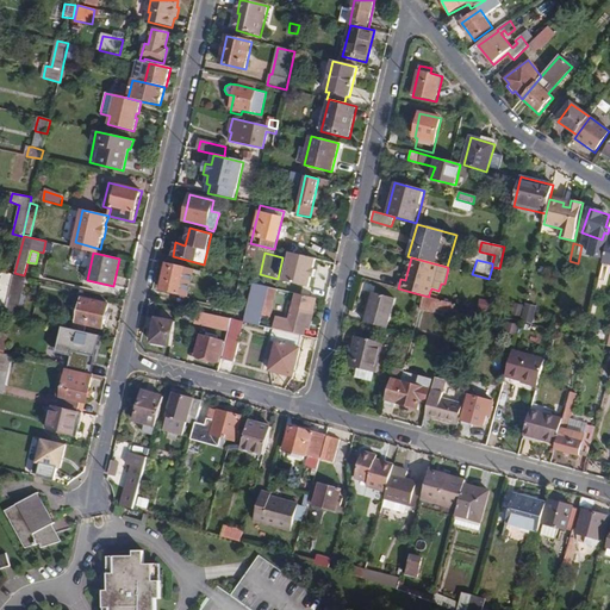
[(194,269),(167,263),(161,290),(187,296),(194,269)]
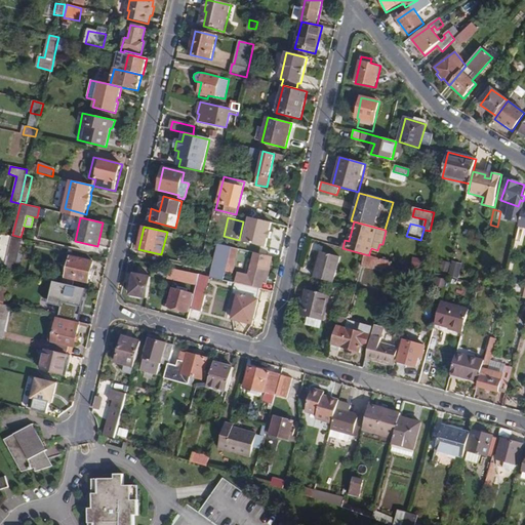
[(0,247),(0,268),(3,269),(8,246),(11,236),(0,234),(0,235),(0,244),(1,245),(0,247)]
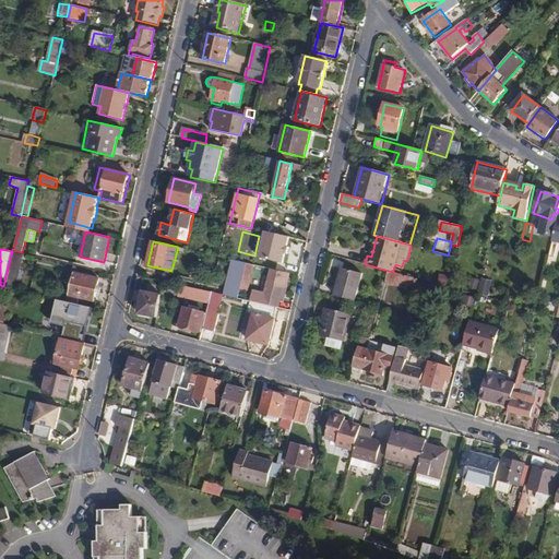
[(9,262),(3,286),(14,289),(22,254),(12,251),(9,262)]
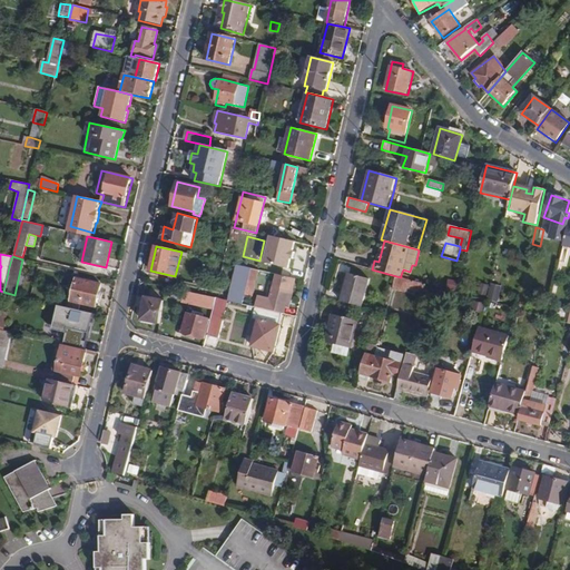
[(253,296),(258,269),(236,264),(228,301),(243,304),(245,294),(253,296)]
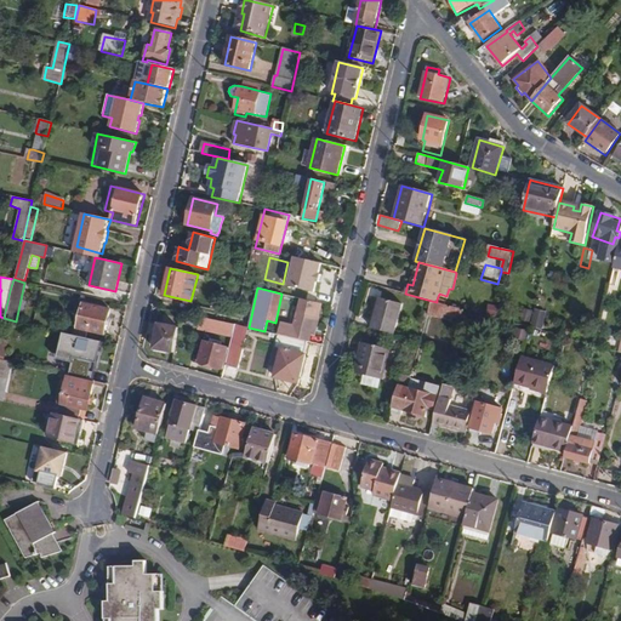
[(371,329),(396,335),(403,305),(380,298),(371,329)]
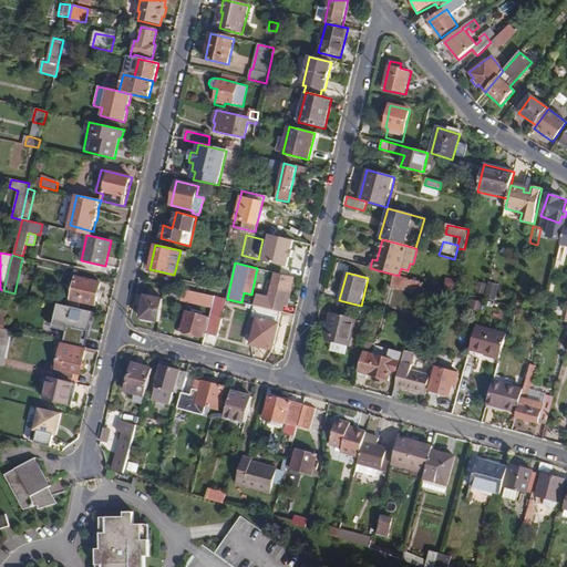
[(280,312),(282,312),(285,305),(289,307),(296,278),(275,274),(268,300),(256,298),(254,306),(266,308),(280,312)]
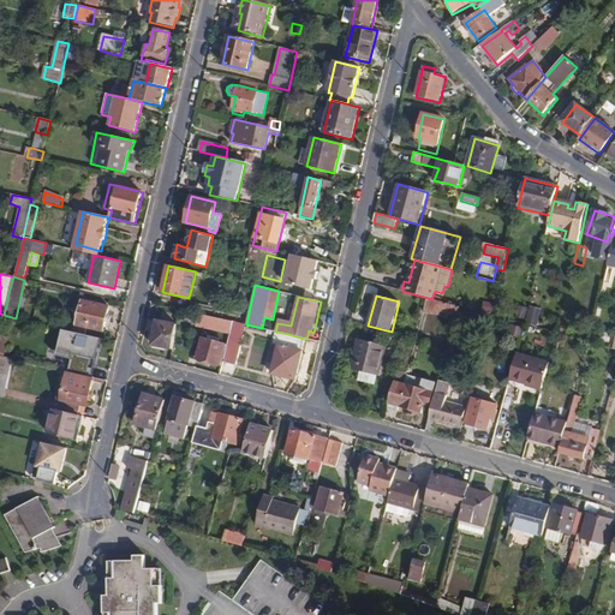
[(455,321),(459,306),(443,303),(433,299),(428,298),(424,311),(437,315),(439,311),(445,312),(443,317),(447,318),(448,314),(454,315),(452,320),(455,321)]
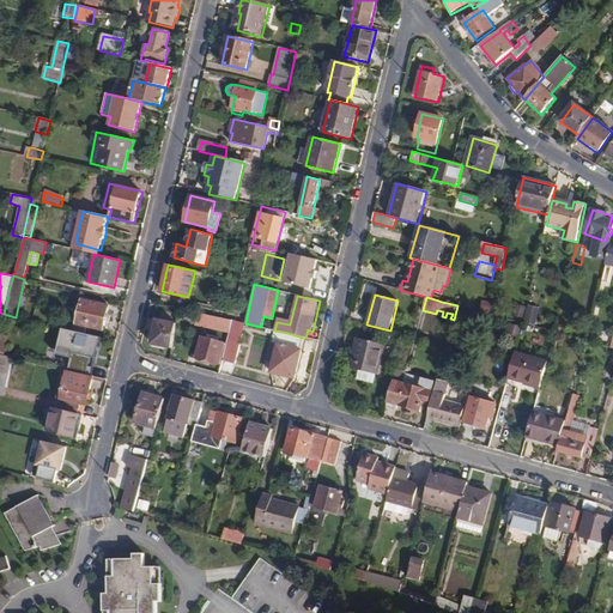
[(72,323),(71,331),(85,333),(93,335),(95,329),(103,331),(109,307),(83,299),(77,325),(72,323)]
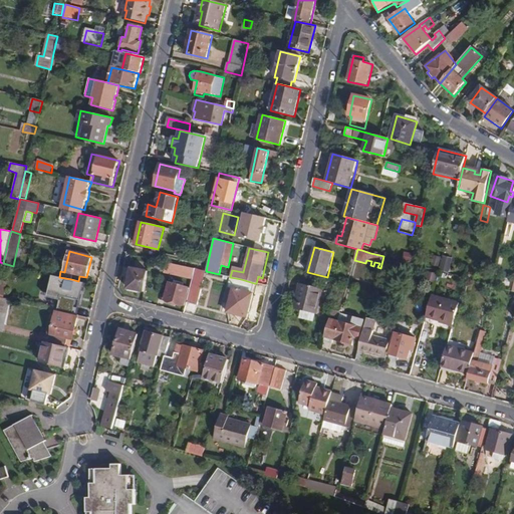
[(403,260),(411,262),(413,253),(405,251),(403,260)]
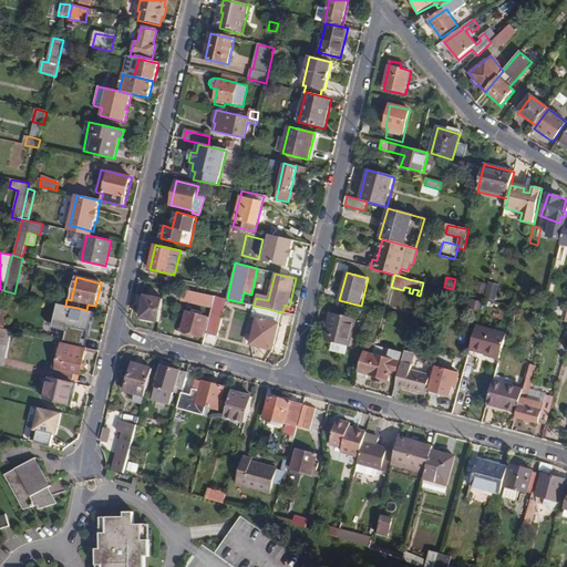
[(484,295),(486,284),(477,281),(475,294),(484,295)]
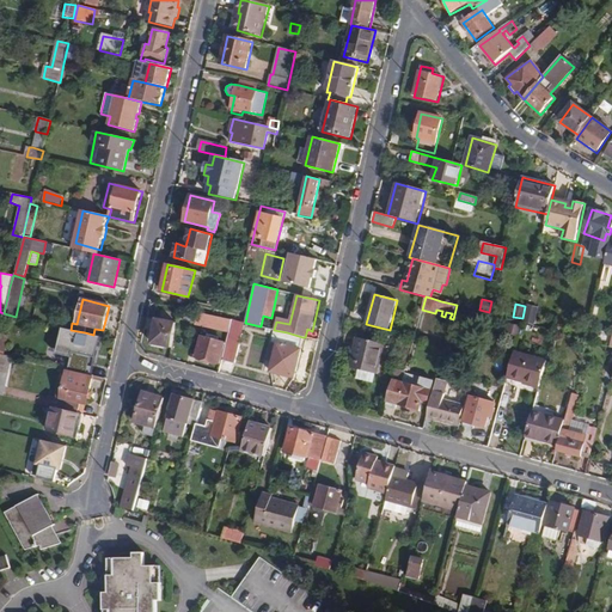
[(538,307),(527,305),(524,320),(534,323),(538,307)]
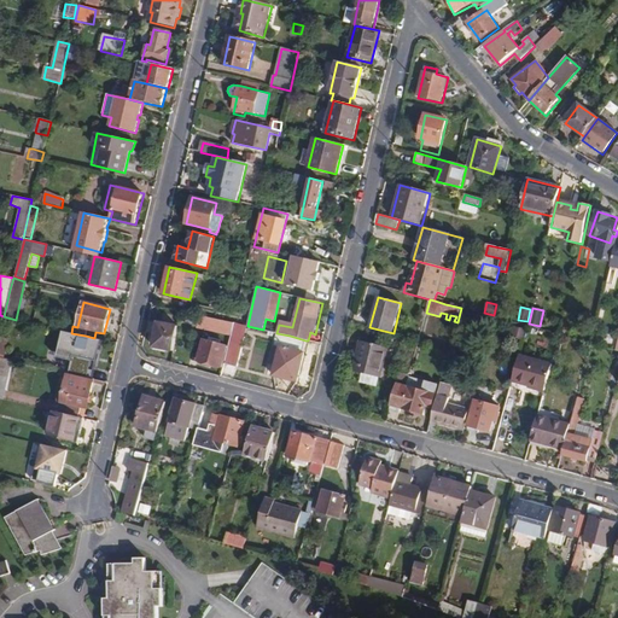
[(234,324),(211,319),(208,331),(231,336),(234,324)]
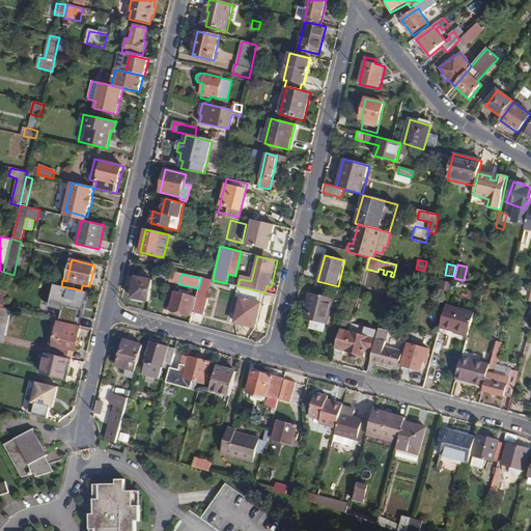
[(131,299),(149,303),(154,281),(136,277),(131,299)]
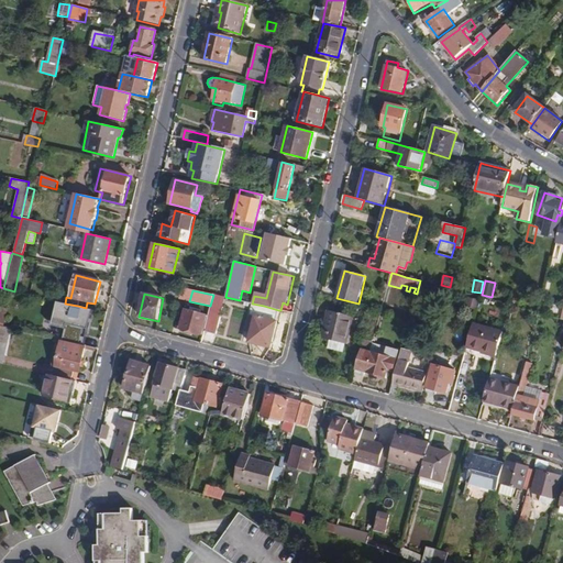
[(210,306),(205,331),(217,334),(224,297),(213,295),(210,306)]
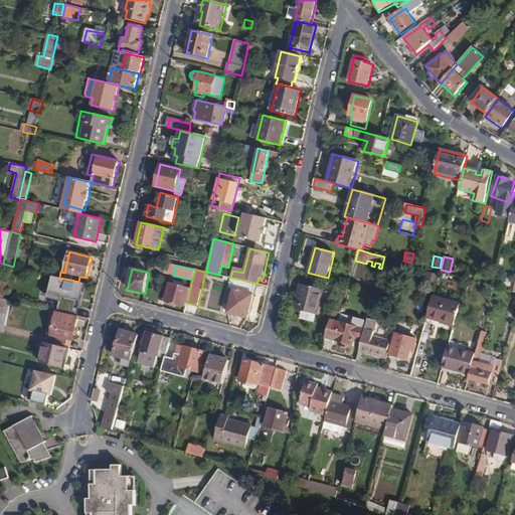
[(439,275),(428,272),(426,281),(437,284),(439,275)]
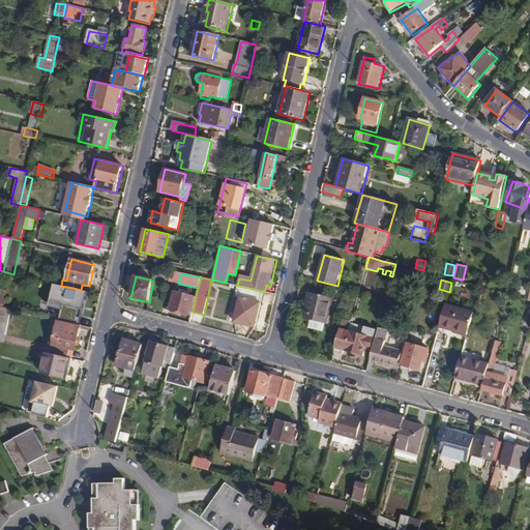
[(63,304),(59,321),(61,321),(74,324),(76,315),(75,315),(76,307),(82,310),(84,299),(85,299),(87,292),(81,290),(74,288),(61,286),(55,284),(52,302),(63,304)]
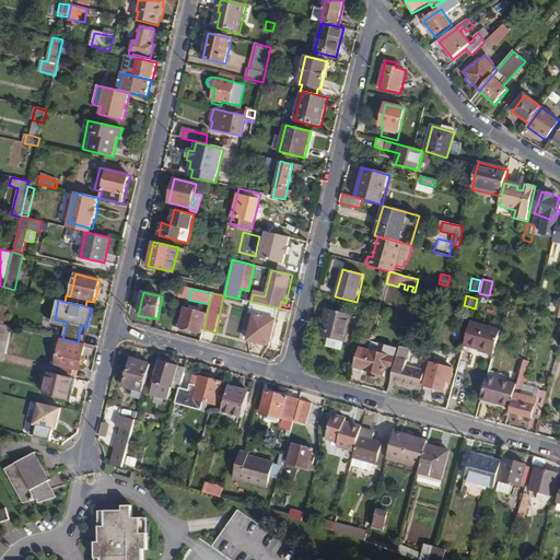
[(275,318),(277,308),(263,304),(251,302),(244,330),(248,331),(247,341),(269,347),(276,318),(275,318)]
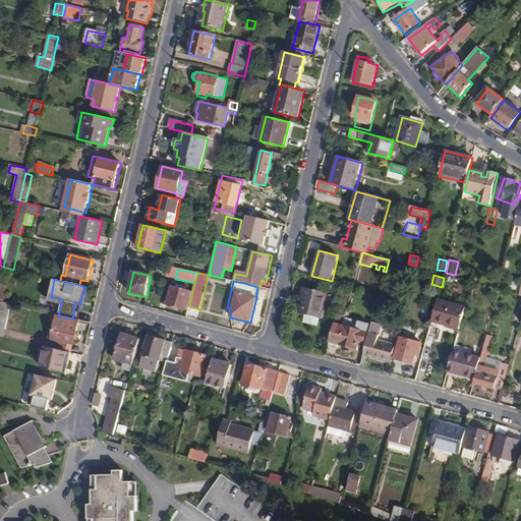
[(166,304),(186,310),(191,292),(172,286),(166,304)]
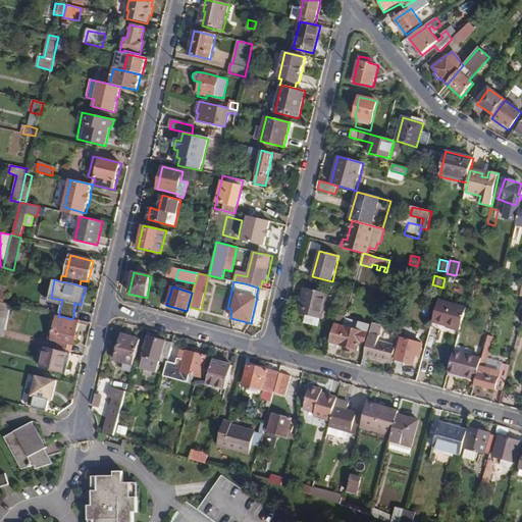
[(305,289),(299,313),(321,319),(327,294),(305,289)]
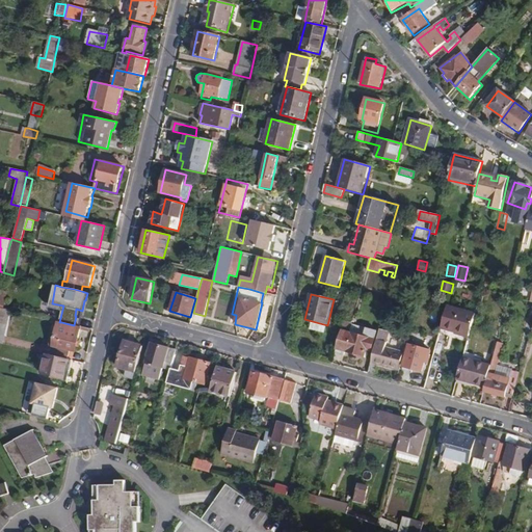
[(447,306),(441,328),(469,336),(476,314),(447,306)]
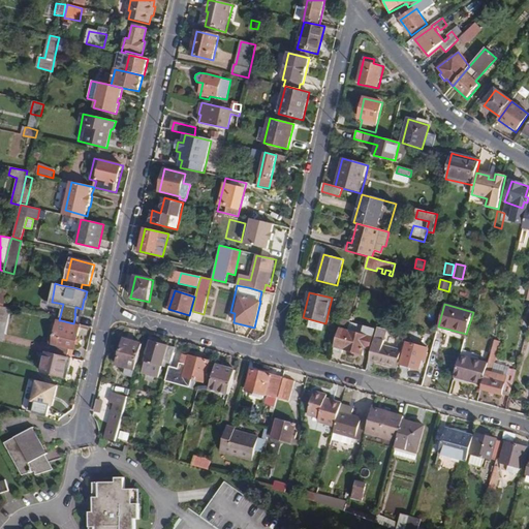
[(346,332),(349,321),(342,319),(339,330),(346,332)]
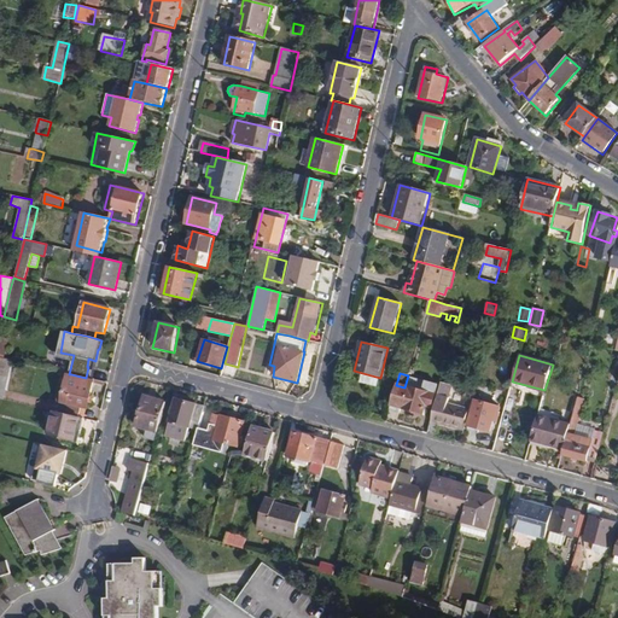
[(69,374),(60,413),(80,417),(82,407),(87,408),(88,403),(92,404),(93,401),(93,398),(91,397),(94,380),(71,374),(69,374)]
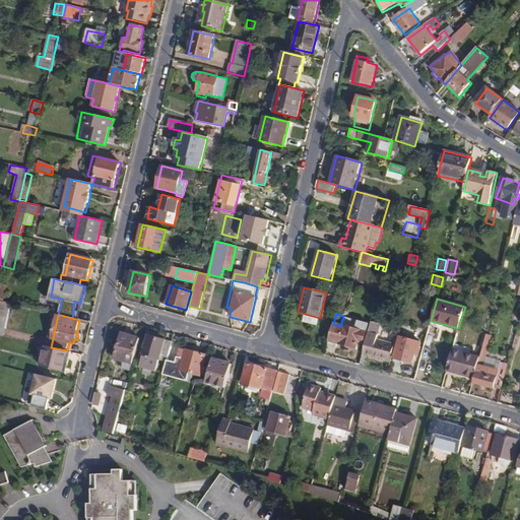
[(369,323),(343,316),(340,326),(333,324),(328,341),(338,344),(339,340),(349,343),(348,347),(355,349),(358,341),(363,342),(369,323)]
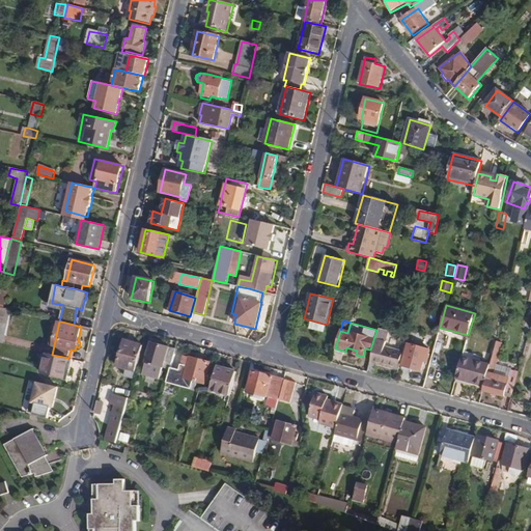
[(376,364),(398,370),(403,353),(385,347),(389,331),(380,328),(374,345),(375,346),(371,362),(370,362),(367,372),(374,374),(376,364)]
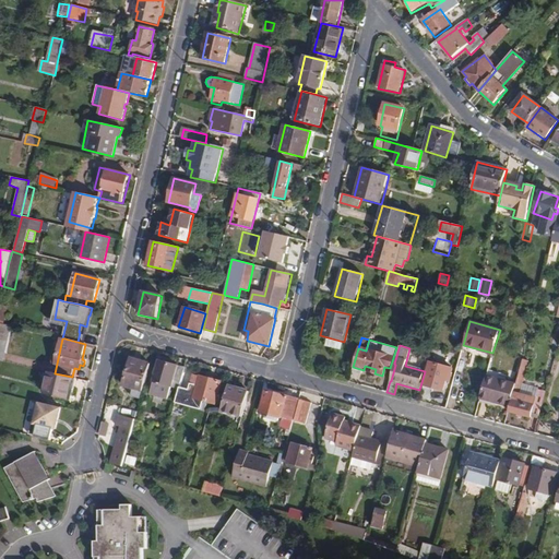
[(143,392),(151,364),(130,358),(123,385),(132,389),(142,392),(143,392)]
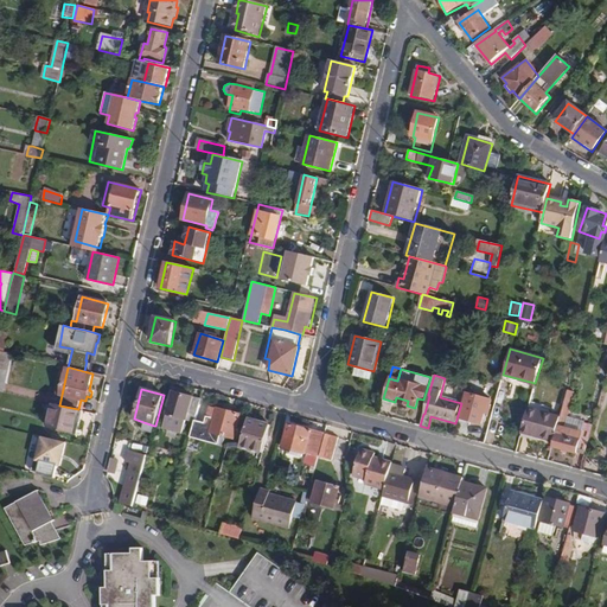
[(579,451),(585,452),(592,425),(583,422),(581,432),(564,428),(575,393),(568,390),(561,417),(555,436),(557,436),(555,448),(577,454),(579,451)]
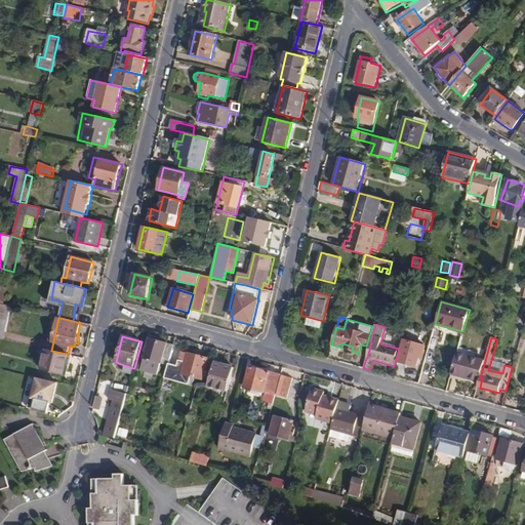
[(172,350),(173,346),(150,338),(148,346),(146,346),(144,351),(146,352),(140,371),(158,376),(161,364),(168,365),(172,350)]
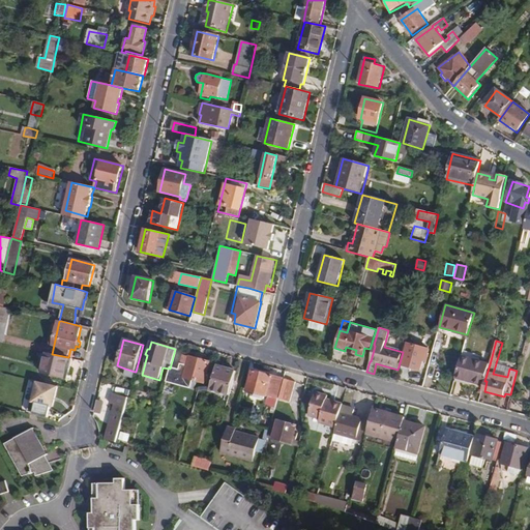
[(429,349),(407,343),(400,369),(409,372),(410,369),(420,372),(424,356),(427,357),(429,349)]
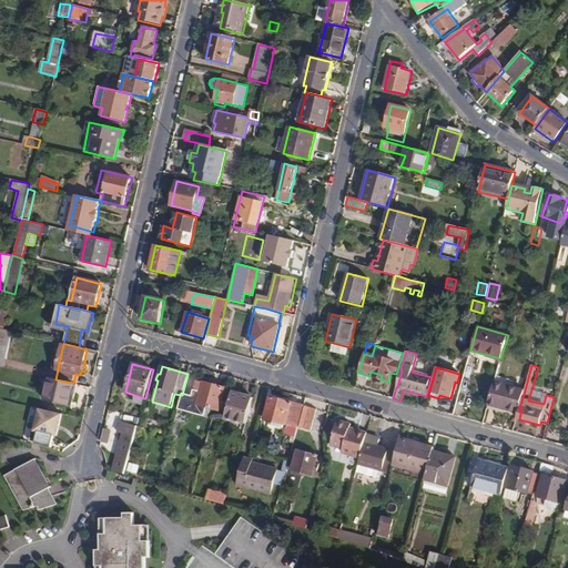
[(71,407),(77,384),(73,383),(56,379),(50,377),(44,401),(71,407)]
